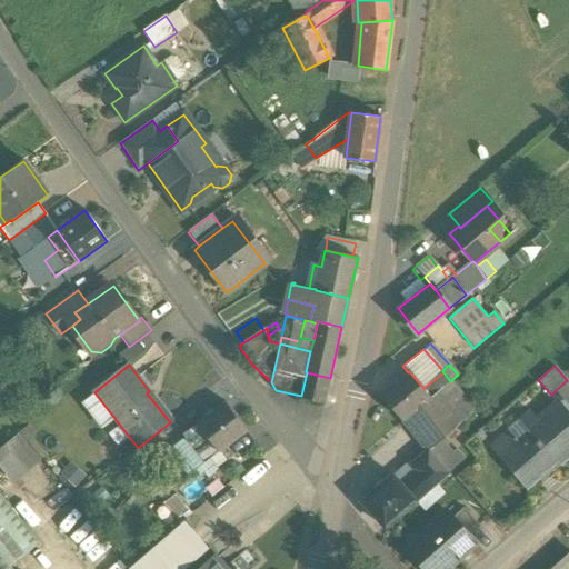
[(408,372),(381,395),(402,420),(431,397),(423,388),(409,371),(408,372)]
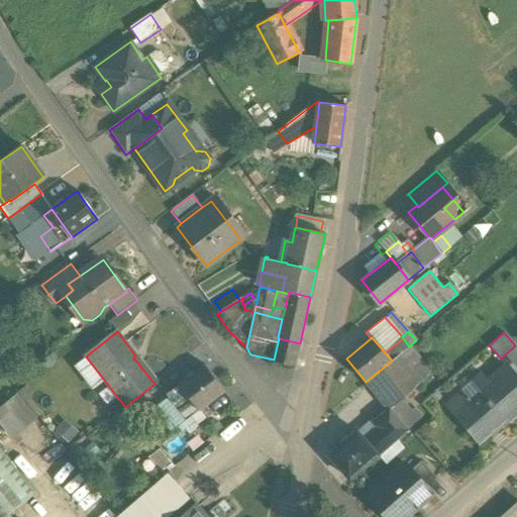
[(300,343),(279,338),(274,359),(296,365),(300,343)]
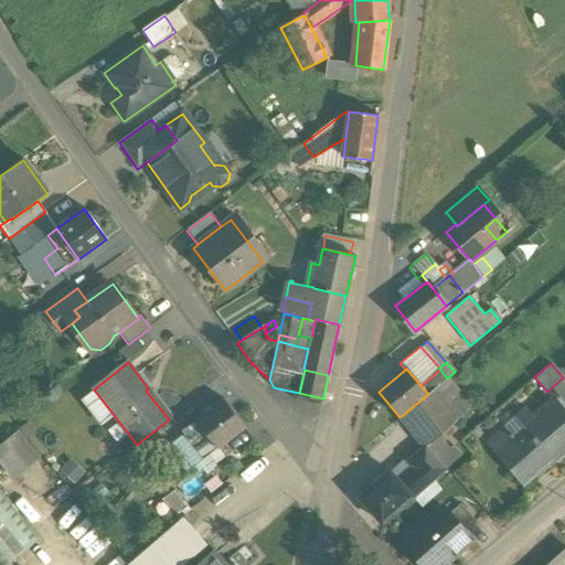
[(440,370),(420,385),(428,394),(447,379),(440,370)]
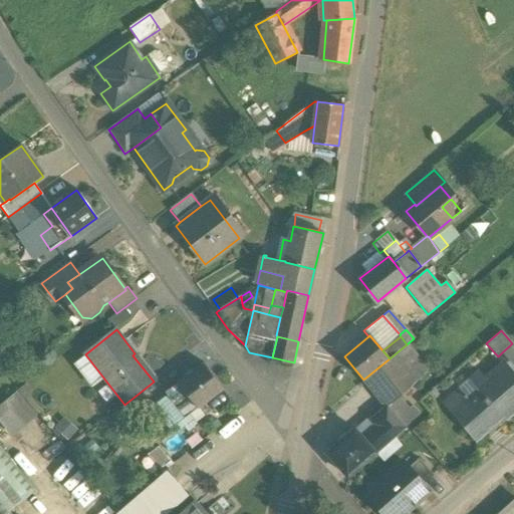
[(513,345),(512,343),(502,352),(513,366),(513,345)]
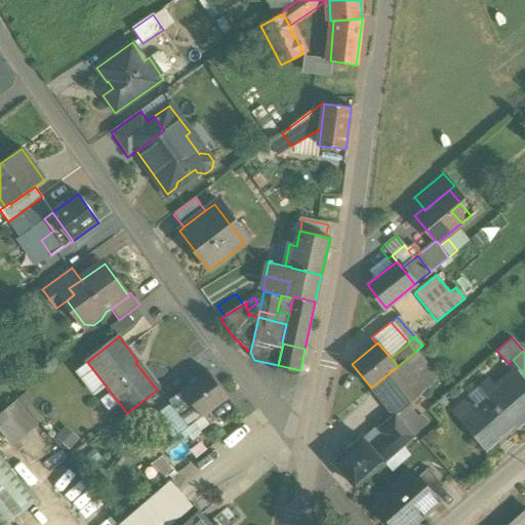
[(398,366),(371,388),(393,414),(394,414),(405,405),(436,379),(415,352),(398,366)]
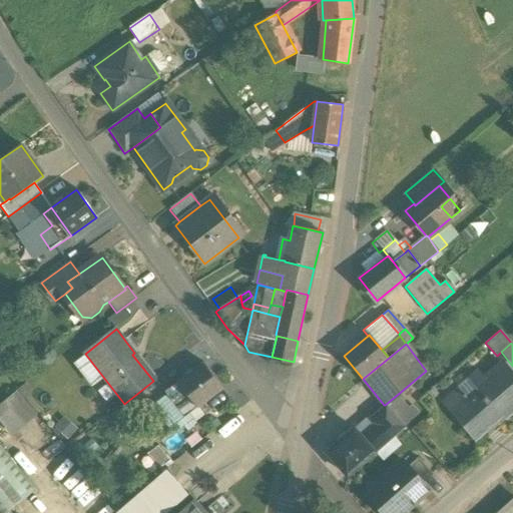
[(294,362),(272,357),(270,368),(291,373),(294,362)]
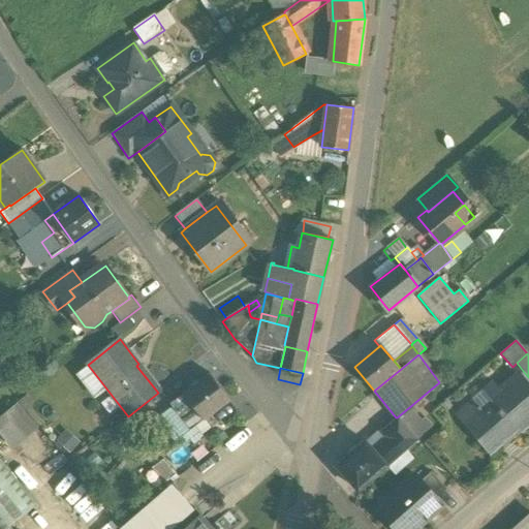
[(230,400),(210,374),(184,394),(204,419),(204,421),(230,400)]
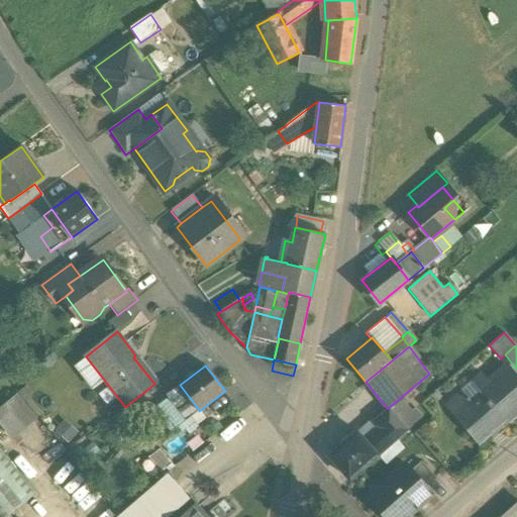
[(469,398),(452,412),(477,441),(504,418),(506,421),(516,411),(516,379),(506,367),(469,398)]
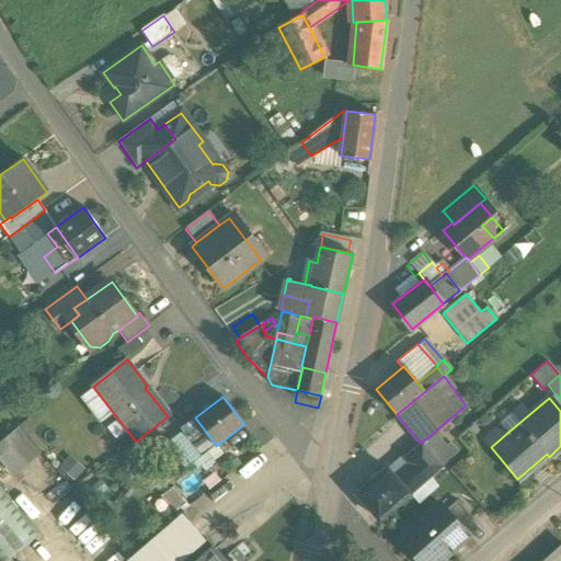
[(216,445),(195,418),(181,428),(183,432),(202,456),(216,445)]
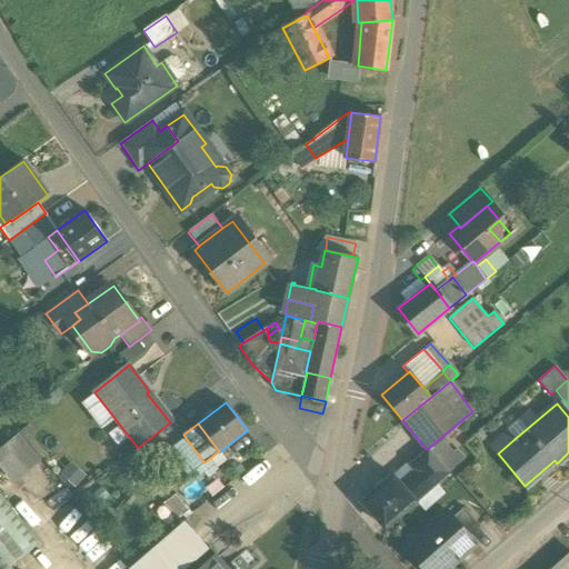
[(507,428),(489,443),(498,453),(516,438),(507,428)]
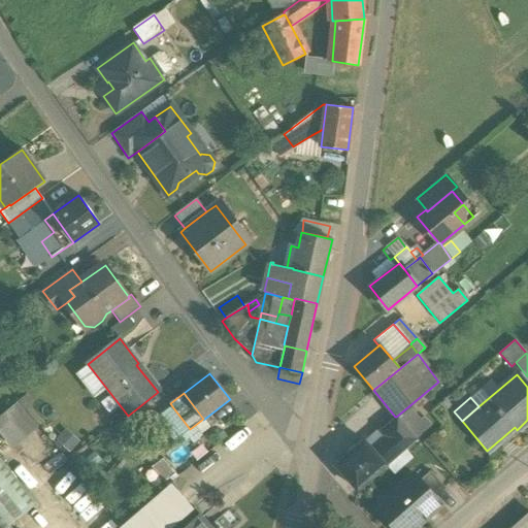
[(24,405),(0,422),(0,429),(12,447),(39,427),(24,405)]
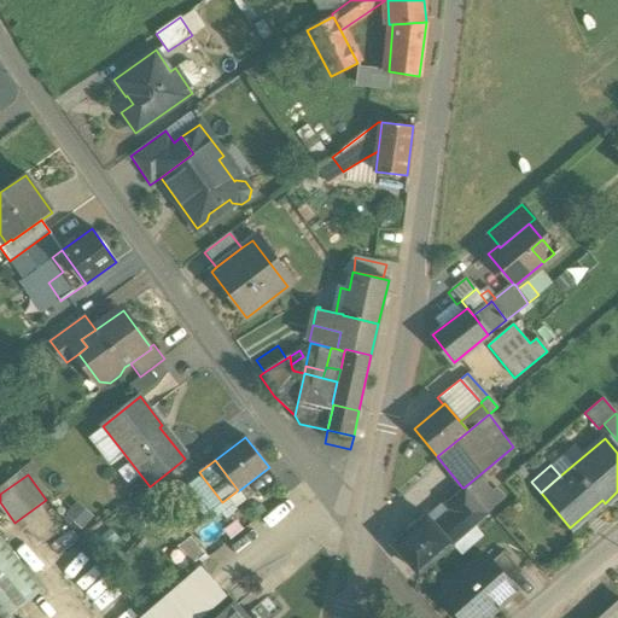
[(222,502),(202,476),(185,488),(207,516),(222,502)]
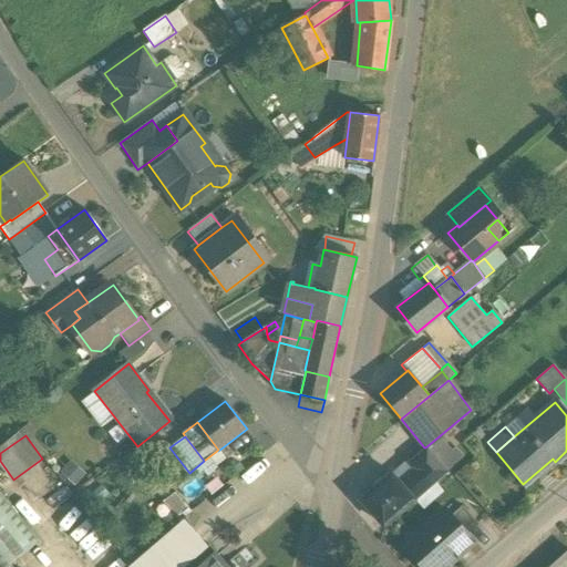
[(449,452),(437,437),(425,447),(445,472),(462,457),(453,447),(449,452)]
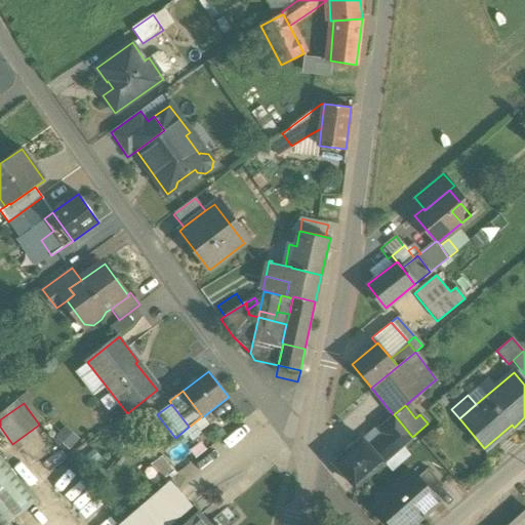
[(379,425),(379,426),(387,434),(370,447),(381,461),(412,437),(394,414),(393,414),(379,425)]
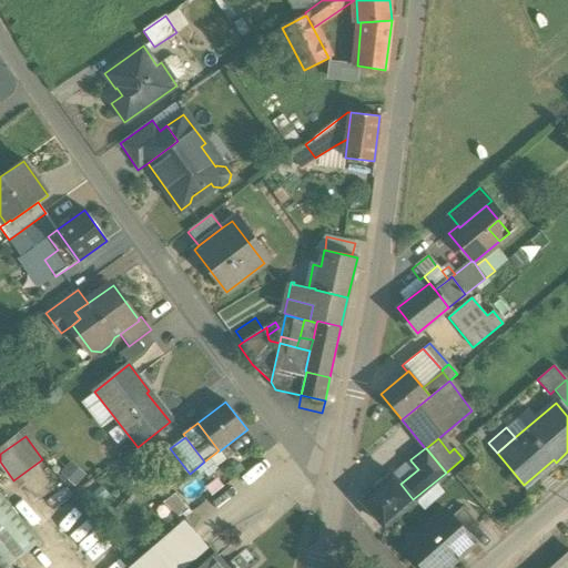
[(408,457),(391,473),(401,484),(418,469),(411,460),(411,459),(408,457)]
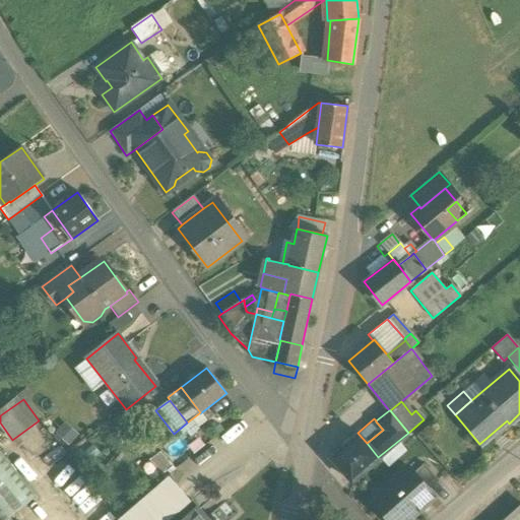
[(358,433),(329,456),(349,481),(378,457),(367,443),(358,433)]
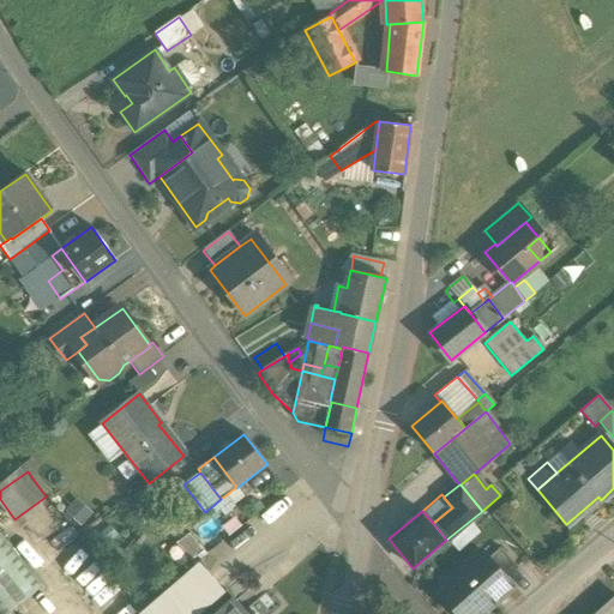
[(11,613),(44,587),(0,533),(0,613),(11,613)]
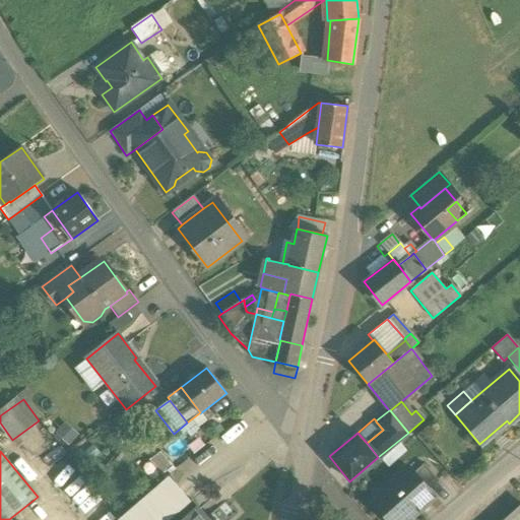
[(172,467),(160,454),(149,463),(161,476),(172,467)]
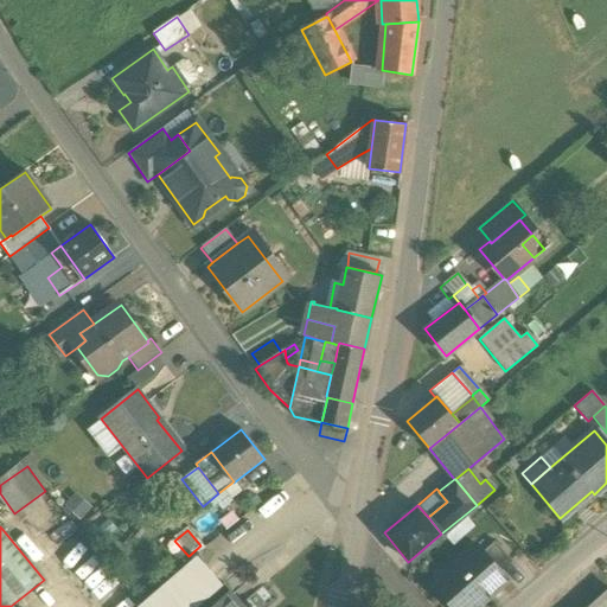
[(493,542),(481,553),(499,573),(511,562),(493,542)]
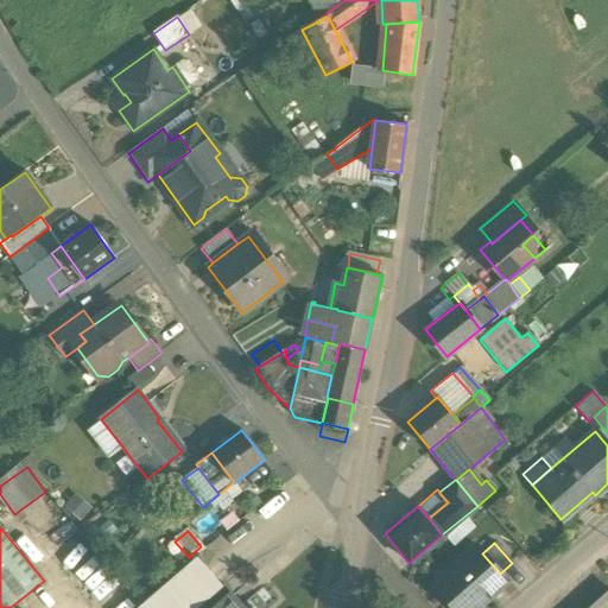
[(475,546),(431,586),(451,607),(477,607),(507,582),(500,574),(482,553),(475,546)]
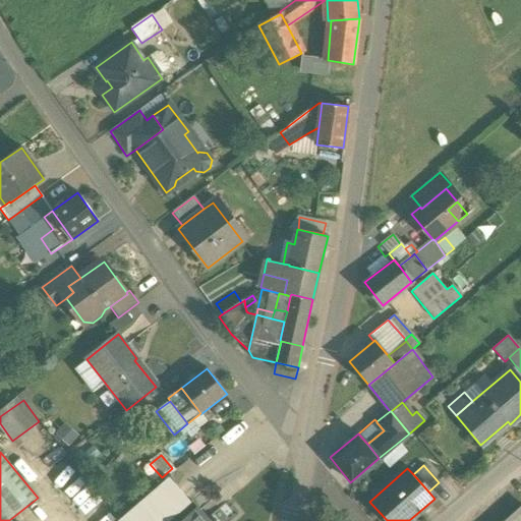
[(168,480),(118,520),(170,520),(189,506),(168,480)]
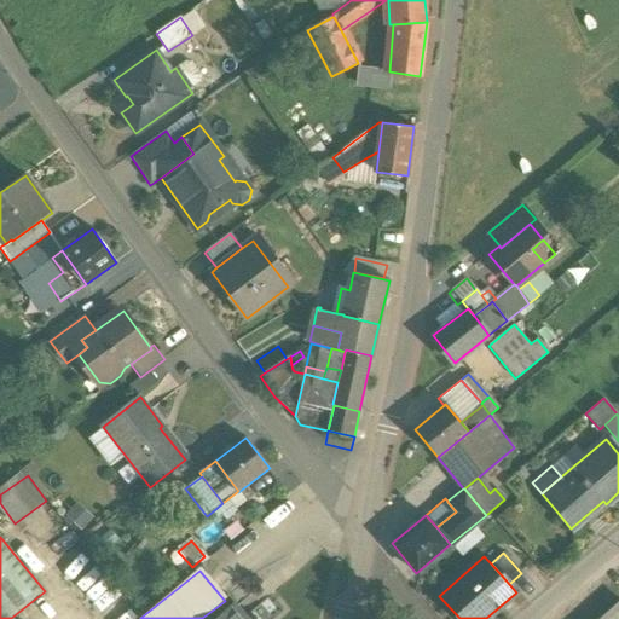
[(246,618),(233,605),(218,618),(246,618)]
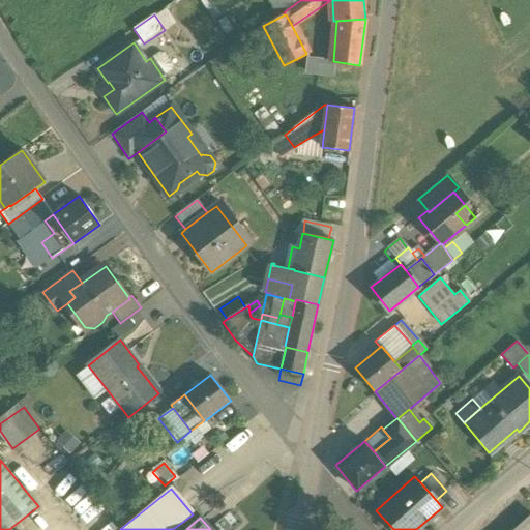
[(529,529),(529,521),(520,529),(529,529)]
